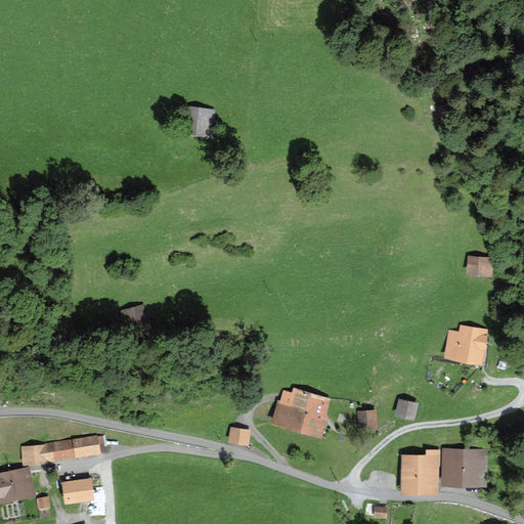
[(179,134),(216,138),(218,117),(214,116),(215,105),(182,102),(179,134)]
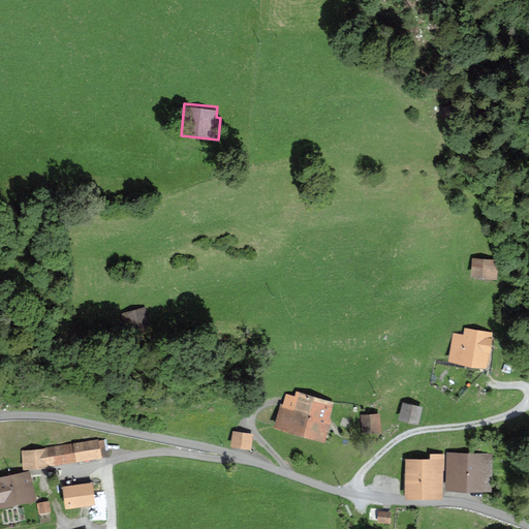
[(463,122),(459,106),(444,111),(449,126),(463,122)]
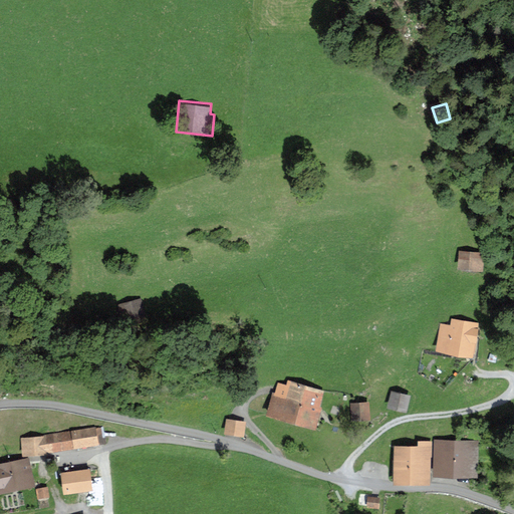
[(483,271),(484,249),(459,248),(458,270),(483,271)]
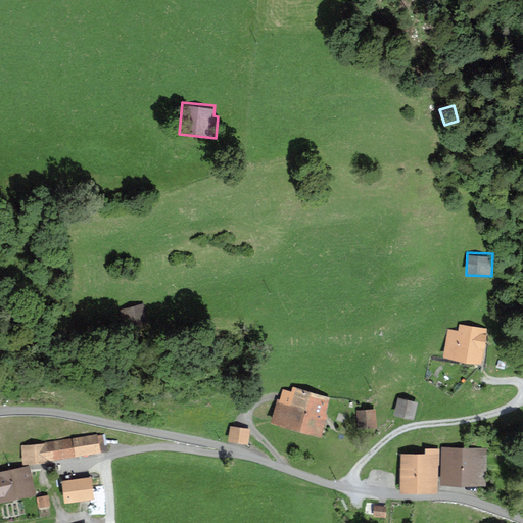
[(152,328),(144,301),(119,308),(122,321),(126,335),(152,328)]
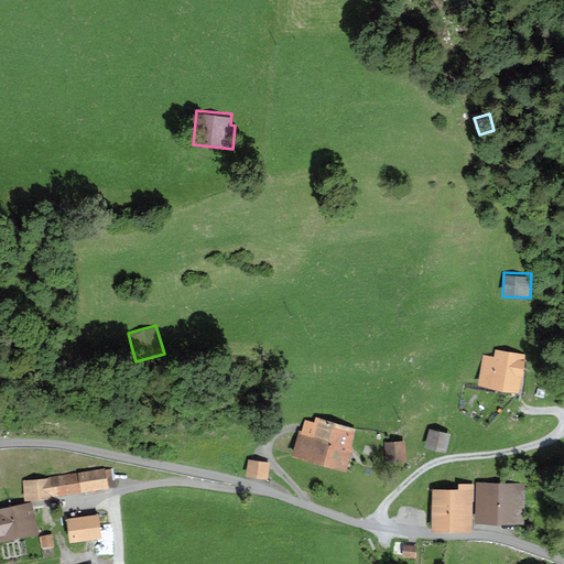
[(521,393),(527,353),(496,348),(495,354),(484,353),(479,388),(521,393)]
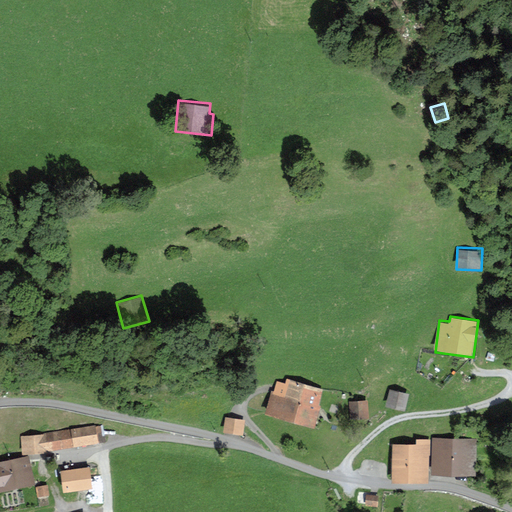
[(263,415),(291,422),(302,380),(285,376),(282,390),(270,387),(263,415)]
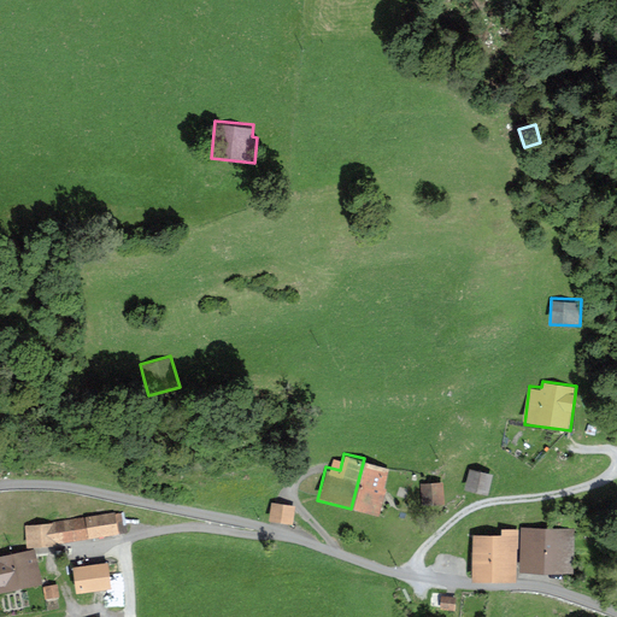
[(387,464),(364,458),(351,509),(378,515),(386,483),(382,482),(387,464)]
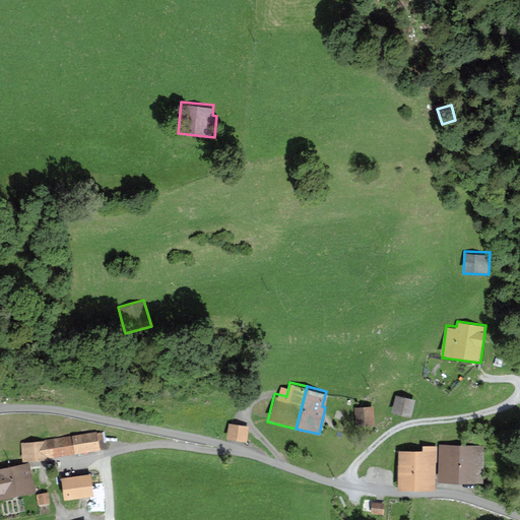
[(410,417),(414,398),(395,394),(391,413),(410,417)]
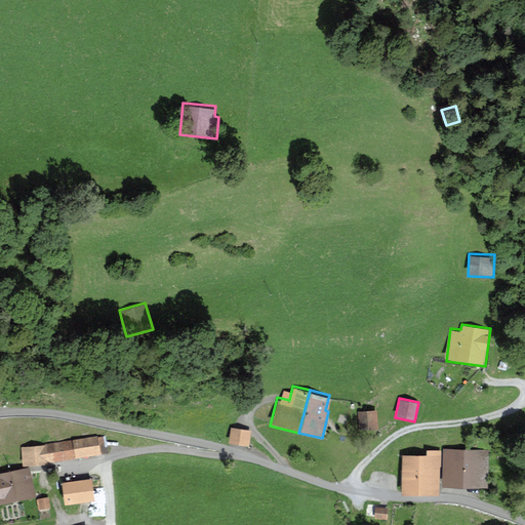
[(379,430),(377,408),(359,410),(361,432),(379,430)]
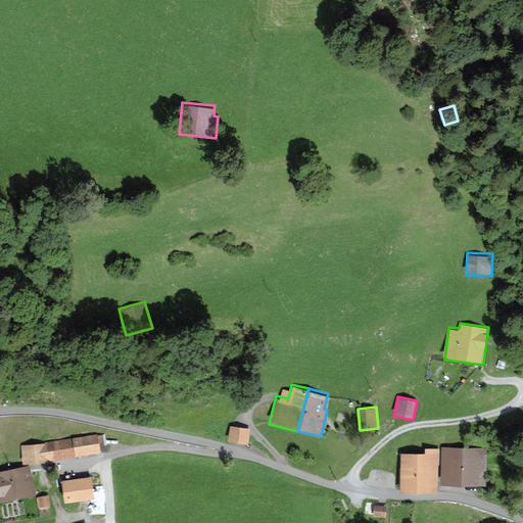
[(249,443),(250,426),(230,424),(228,441),(249,443)]
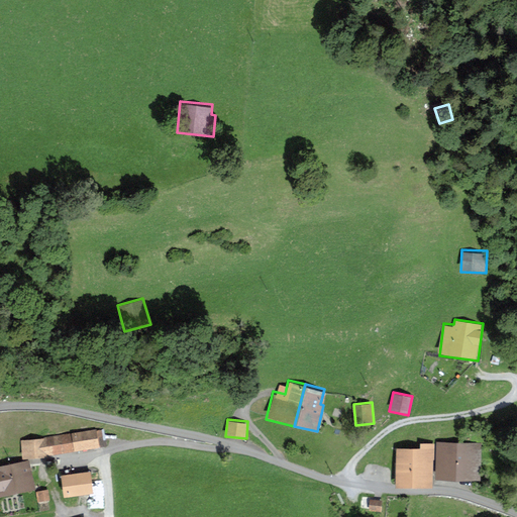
[(47,455),(73,452),(73,451),(106,446),(104,428),(97,429),(97,428),(70,432),(69,430),(43,434),(47,455)]
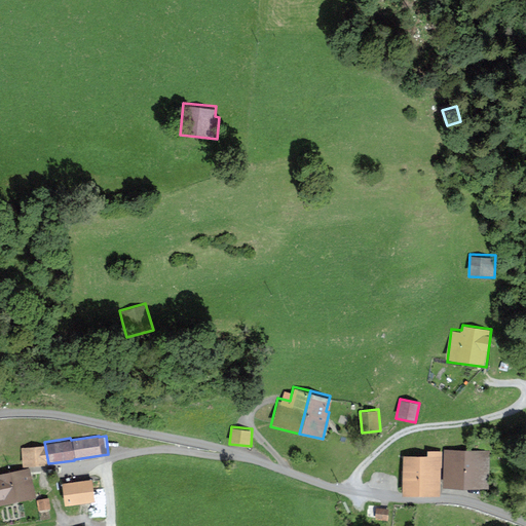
[(48,463),(44,442),(20,445),(23,467),(48,463)]
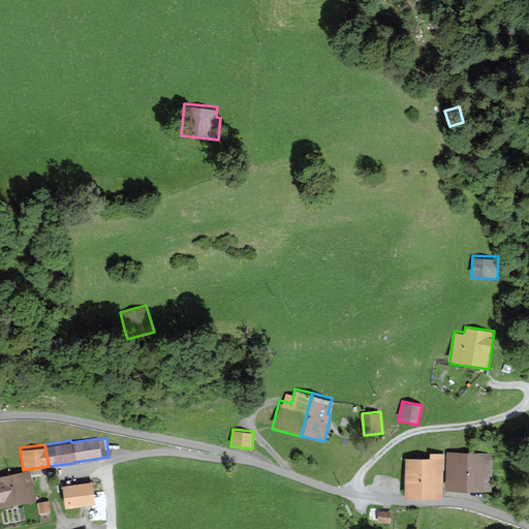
[(446,491),(469,492),(470,447),(447,446),(446,491)]
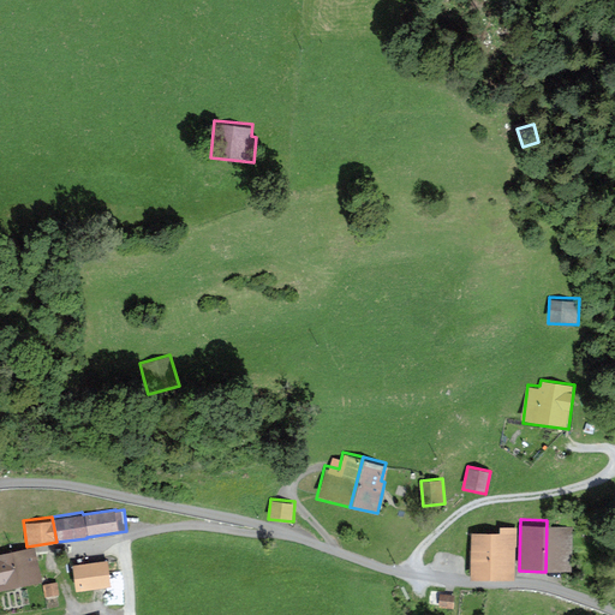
[(545,572),(572,573),(573,521),(547,520),(545,572)]
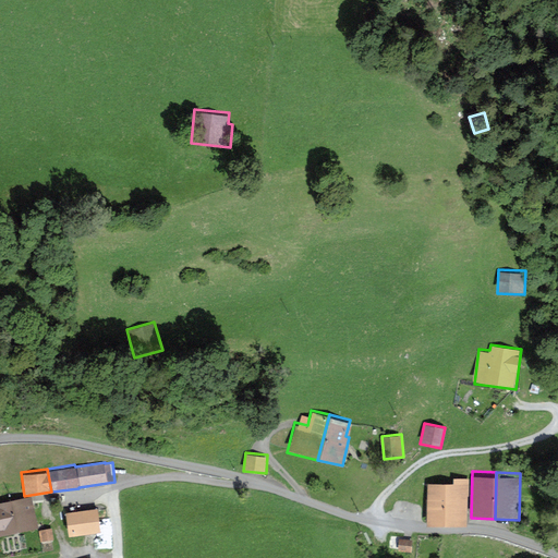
[(468,526),(468,475),(453,475),(453,482),(427,482),(427,526),(468,526)]
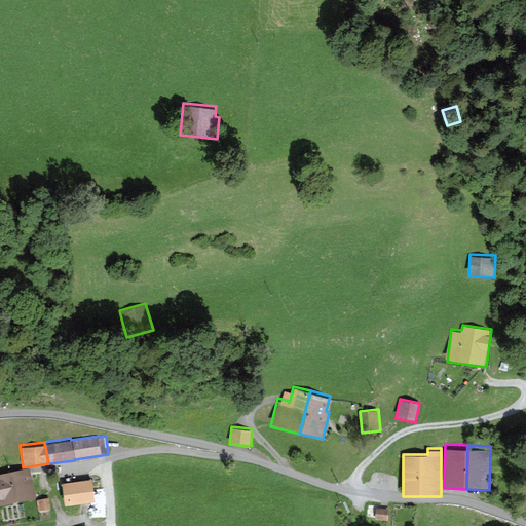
[(0,505),(37,498),(30,466),(0,473),(0,505)]
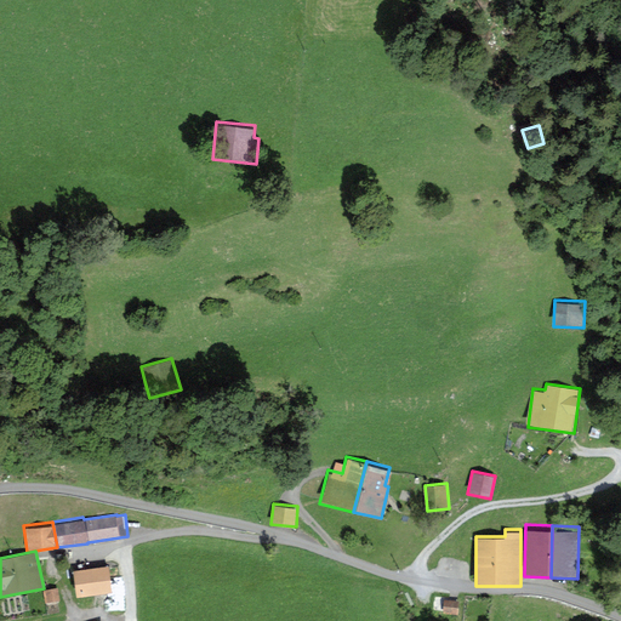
[(112,592),(107,564),(72,569),(75,598),(112,592)]
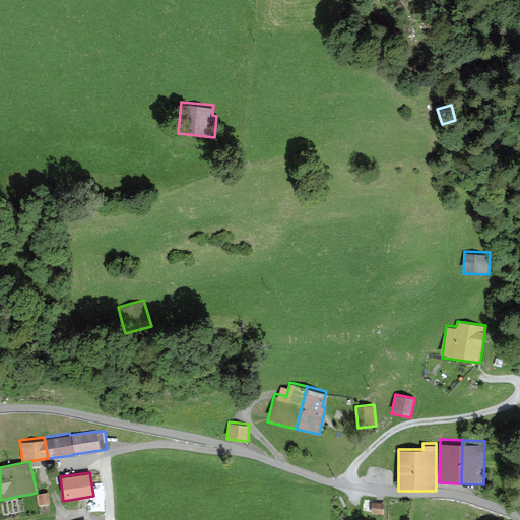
[(51,502),(48,491),(37,493),(39,504),(51,502)]
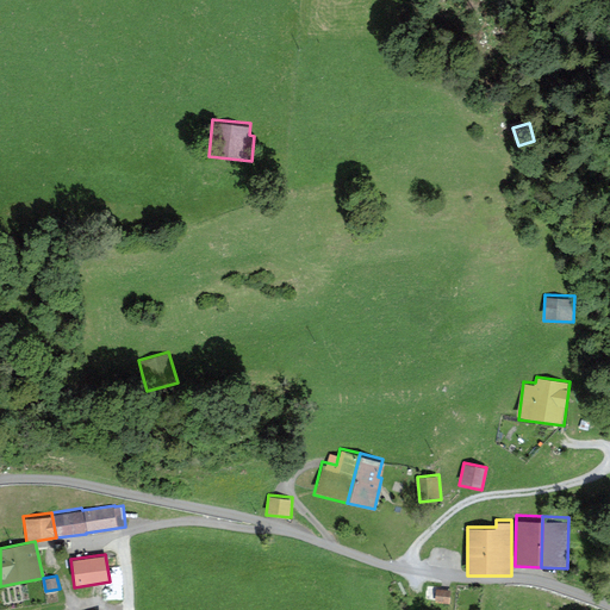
[(449,604),(450,590),(436,587),(435,602),(449,604)]
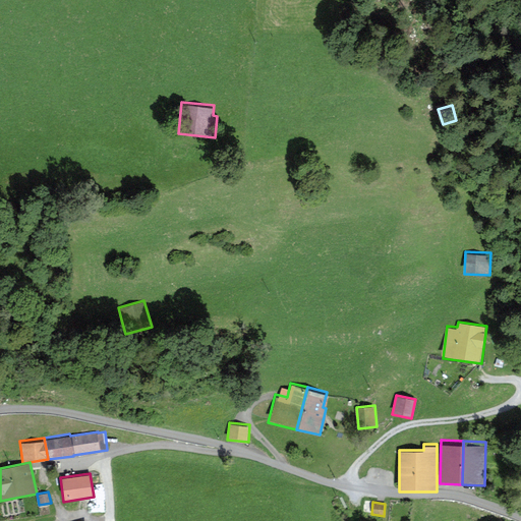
All buildings are outlined.
